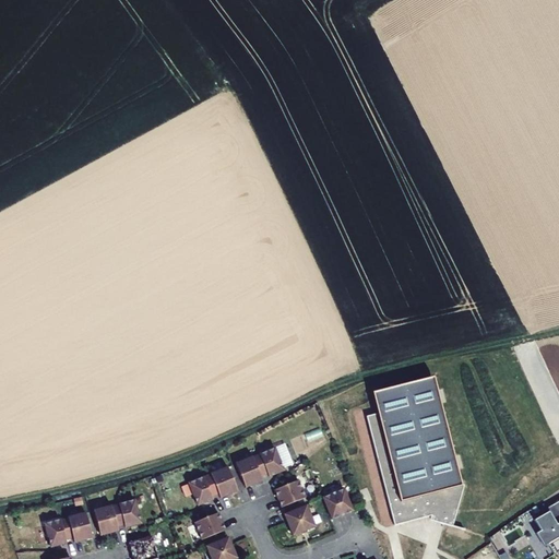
[(461,482),(433,377),(375,392),(380,415),(366,419),(394,526),(430,515),(428,521),(452,526),(464,484),(461,482)]
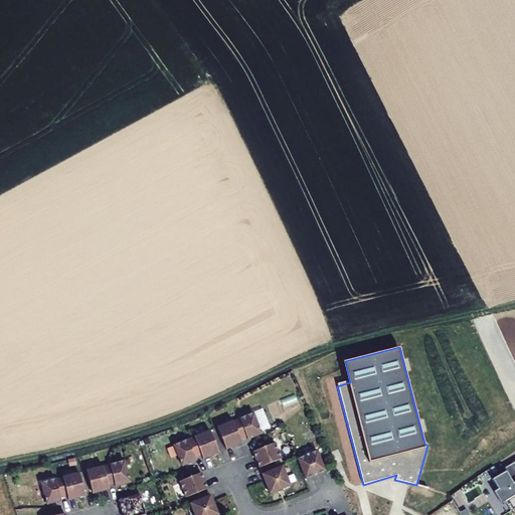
[(218,427),(227,450),(242,444),(239,438),(246,435),(248,440),(263,435),(254,413),(218,427)]
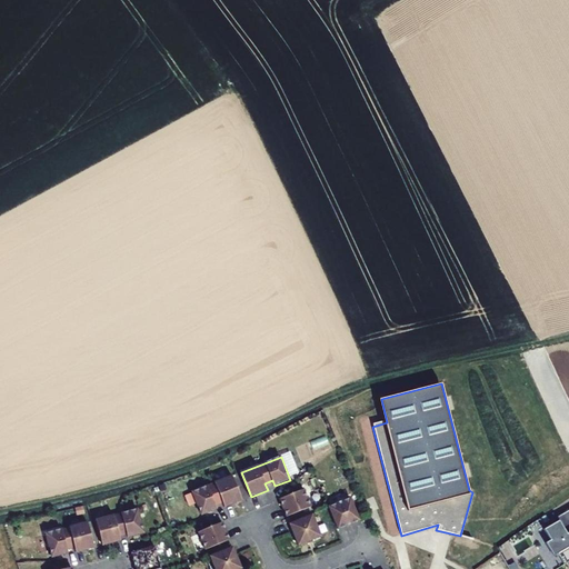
[(192,491),(202,515),(217,509),(215,502),(222,500),(226,507),(242,500),(232,476),(192,491)]
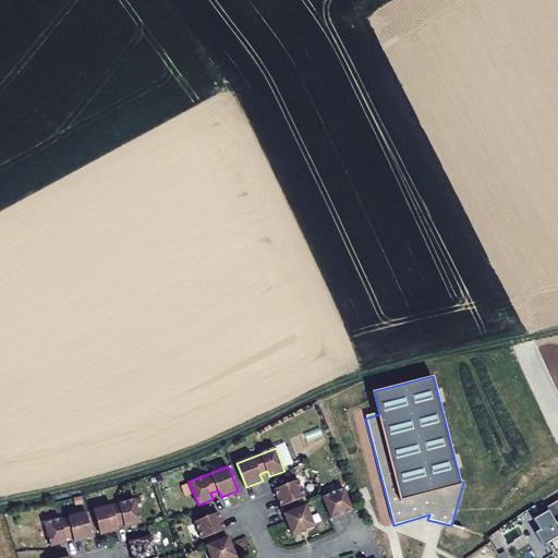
[(274,490),(280,508),(304,498),(298,481),(274,490)]
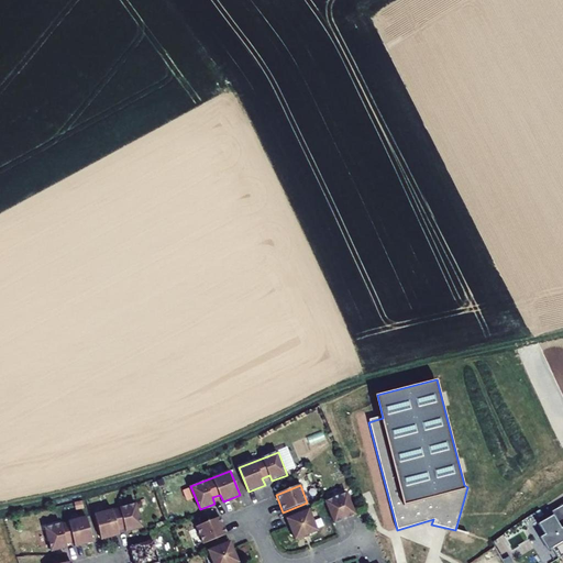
[(346,494),(326,503),(334,523),(355,516),(346,494)]
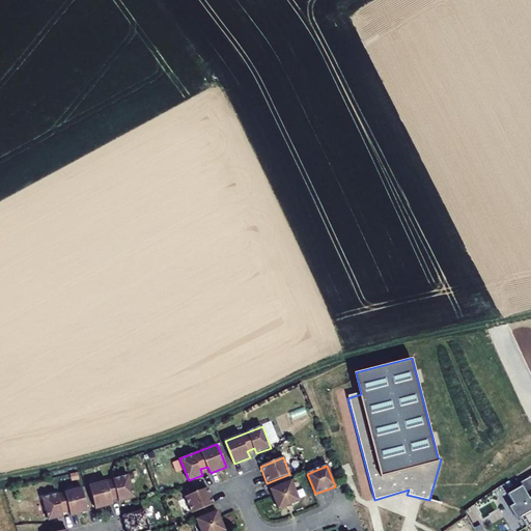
[(89,485),(95,509),(112,505),(110,498),(117,496),(118,502),(134,498),(128,475),(89,485)]
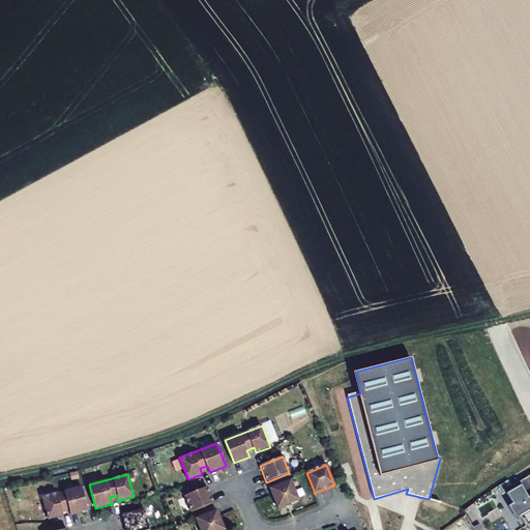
[(529,476),(522,481),(524,484),(503,497),(509,507),(505,509),(511,521),(516,519),(522,529),(529,524),(529,476)]
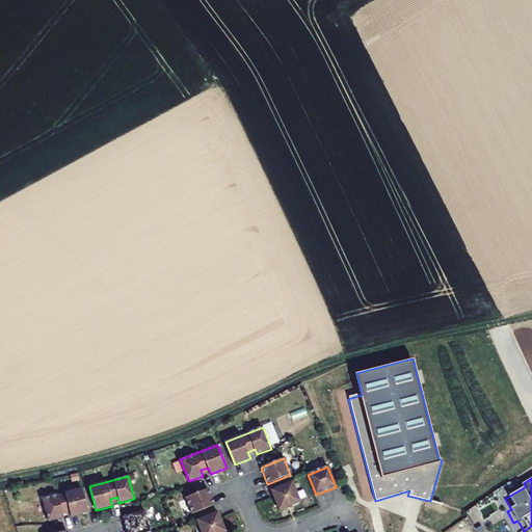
[(290,482),(270,490),(278,510),(298,502),(290,482)]
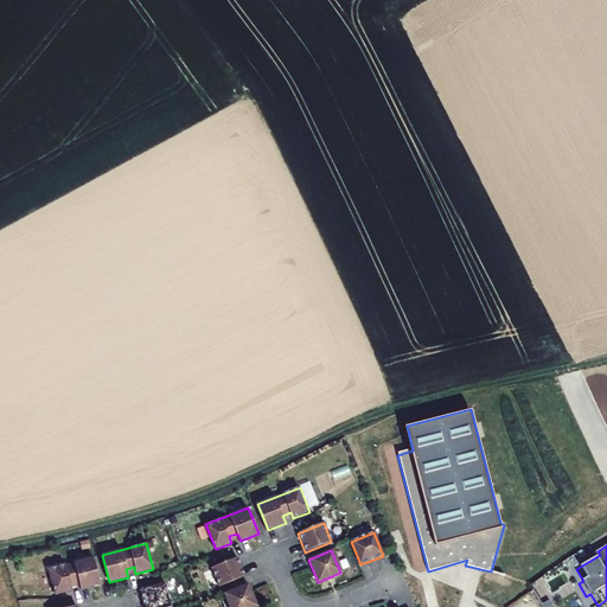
[(91,557),(48,570),(55,595),(72,590),(70,585),(78,582),(81,590),(100,585),(91,557)]
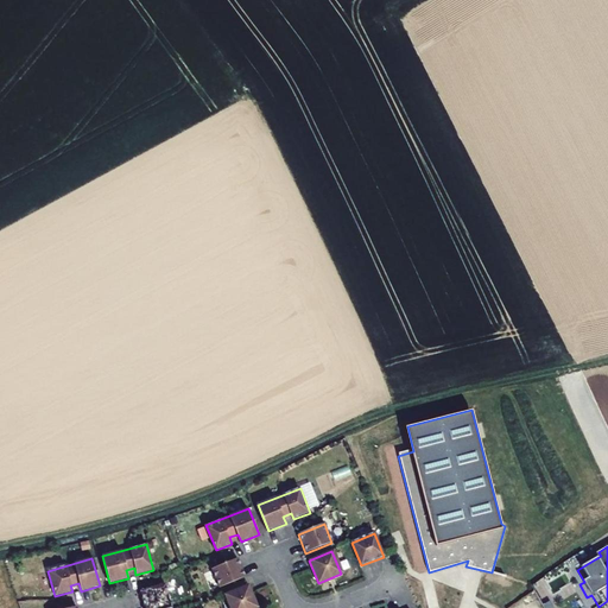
[(238,558),(211,570),(219,588),(245,577),(238,558)]
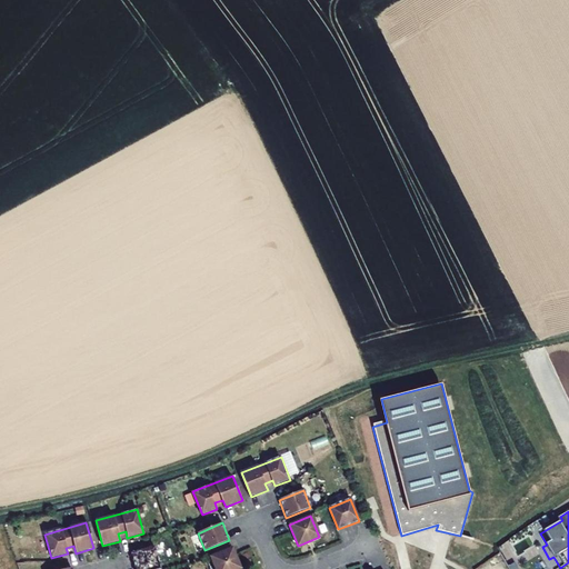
[(153,547),(131,552),(135,568),(157,568),(159,568),(153,547)]
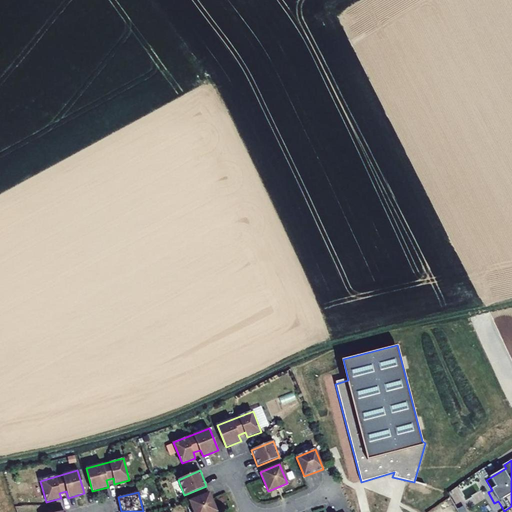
[(189,501),(193,511),(216,511),(208,493),(189,501)]
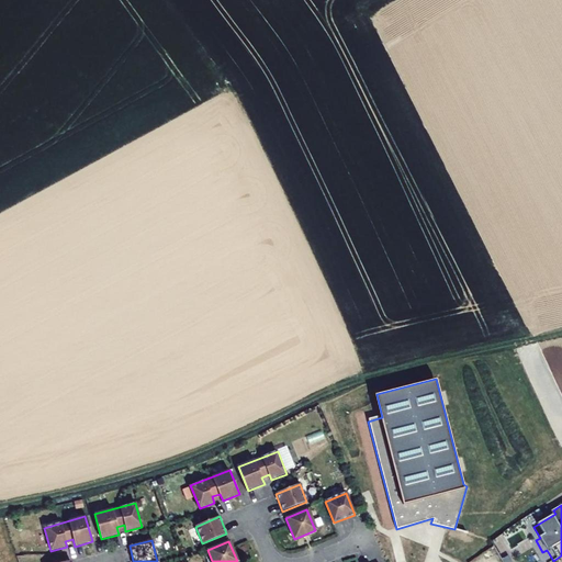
All buildings are outlined.
